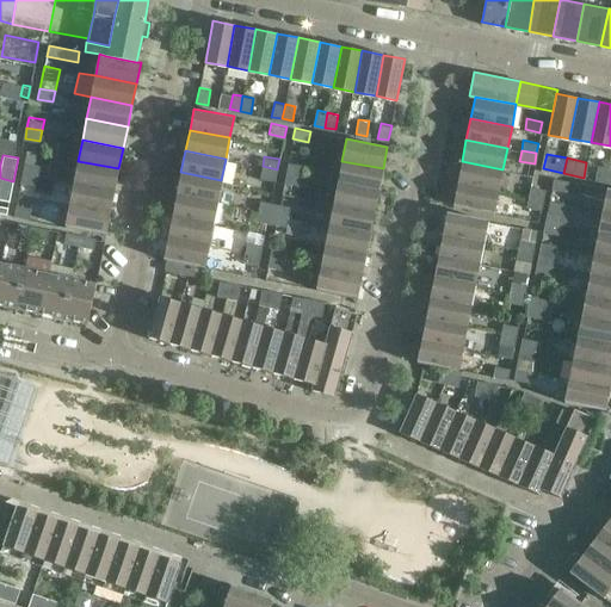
[(41,163),(25,160),(24,171),(38,174),(41,163)]
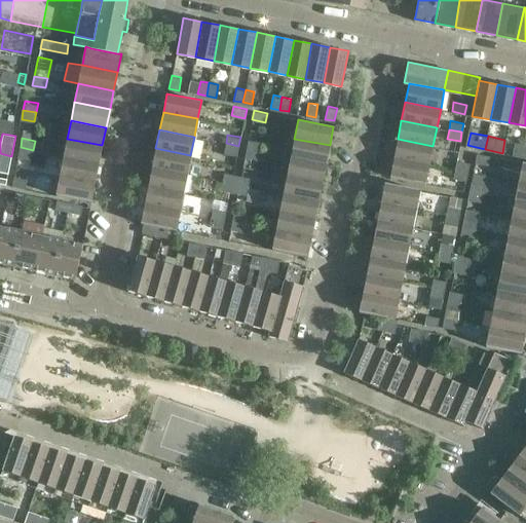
[(67,139),(64,156),(99,163),(102,145),(67,139)]
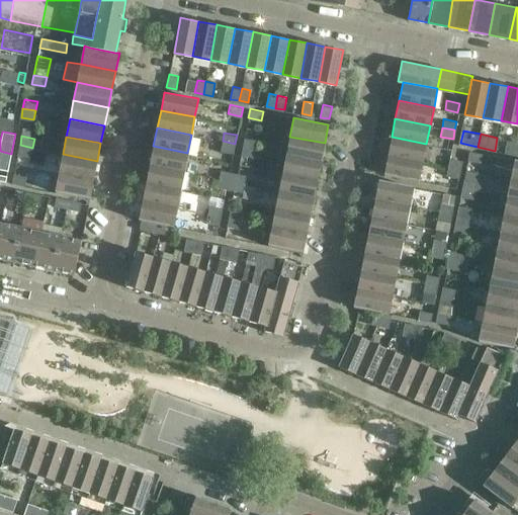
[(244,137),(243,146),(255,148),(257,140),(244,137)]
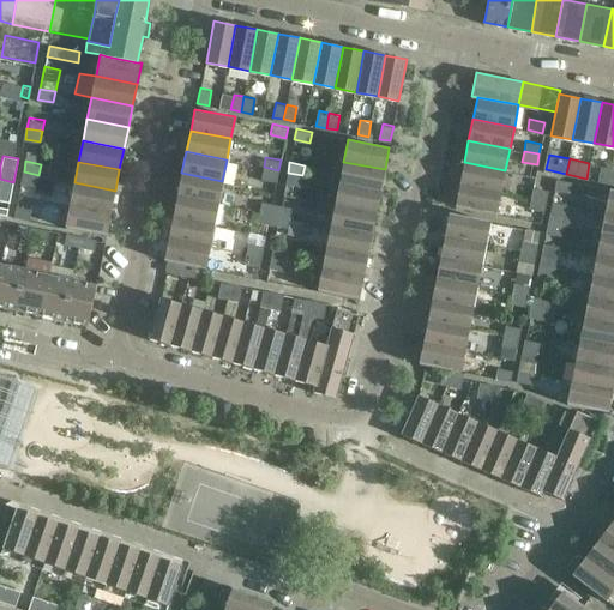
[(343,162),(339,182),(380,191),(385,169),(343,162)]
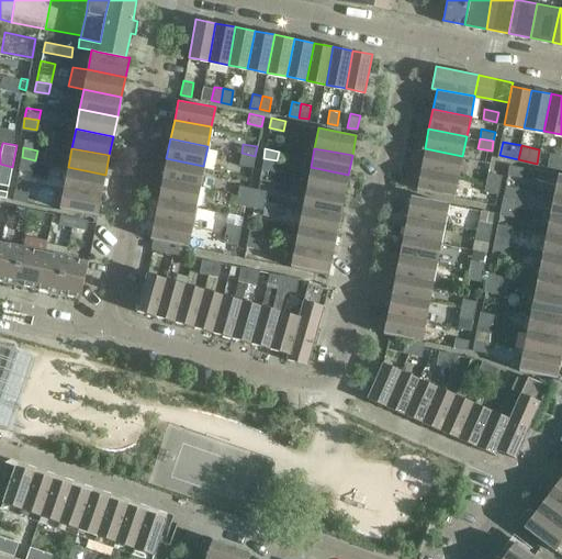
[(425,148),(420,168),(459,176),(462,156),(425,148)]
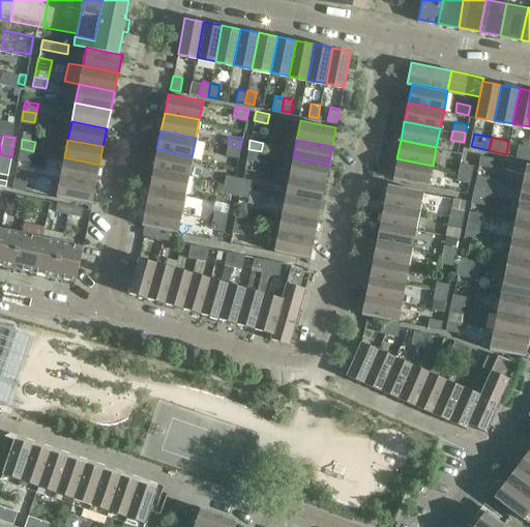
[(519,142),(517,155),(525,157),(528,144),(519,142)]
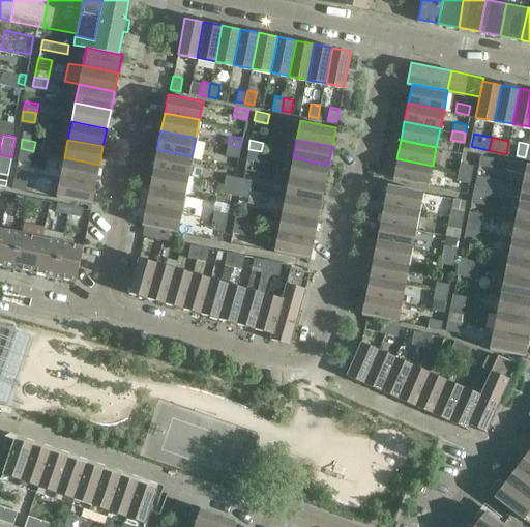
[(228,144),(226,153),(239,156),(240,147),(228,144)]
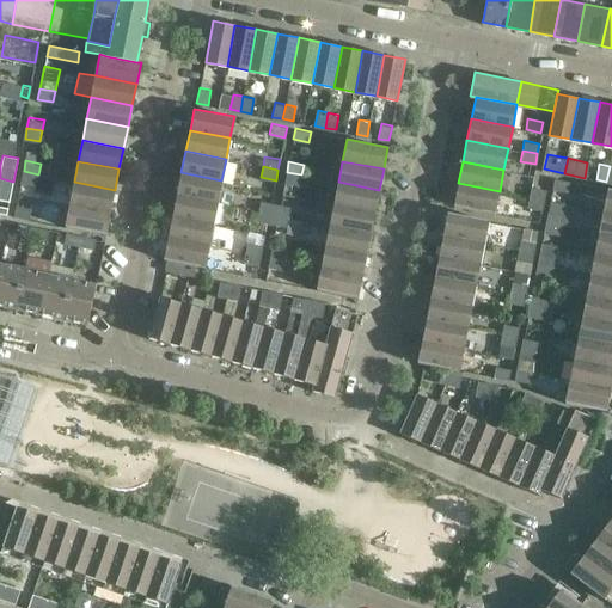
[(38,174),(24,171),(22,182),(37,184),(38,174)]
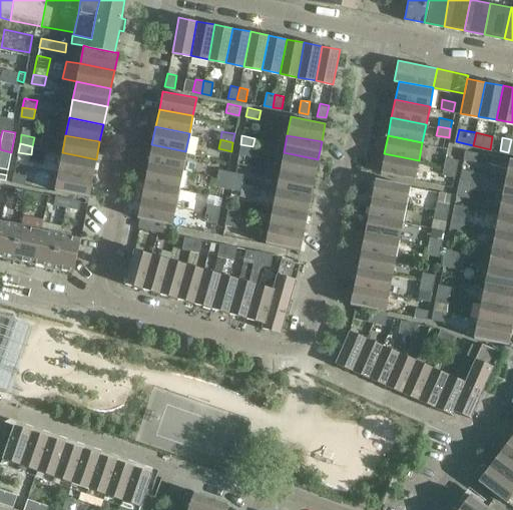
[(151,144),(148,162),(182,169),(185,151),(151,144)]
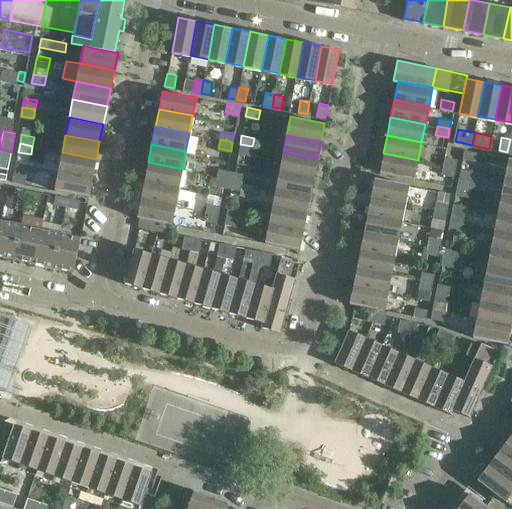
[(240,144),(238,152),(251,155),(253,146),(252,146),(240,144)]
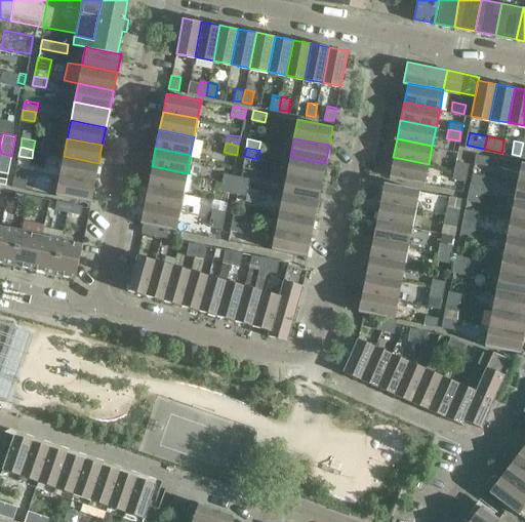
[(476,152),(474,161),(487,164),(489,155),(476,152)]
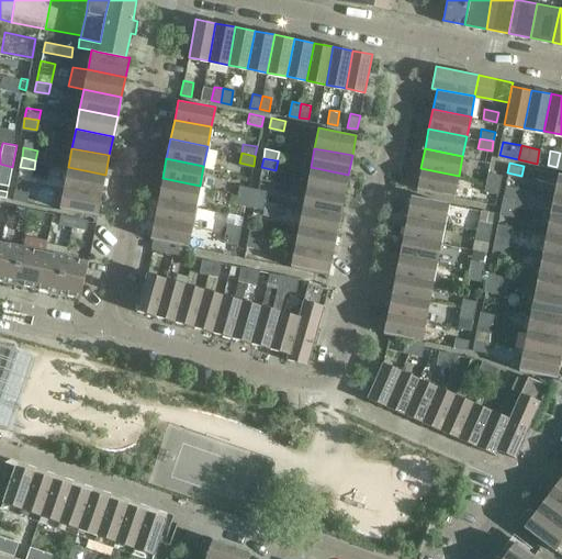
[(0,186),(7,188),(12,167),(0,164),(0,186)]
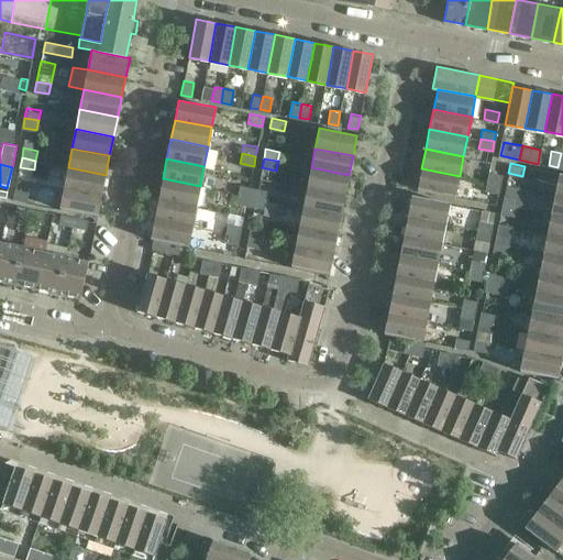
[(68,167),(64,187),(101,195),(106,175),(68,167)]
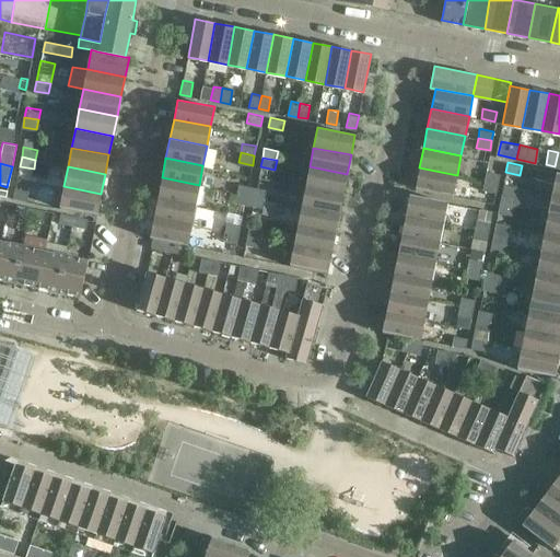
[(310,166),(305,186),(343,194),(347,174),(310,166)]
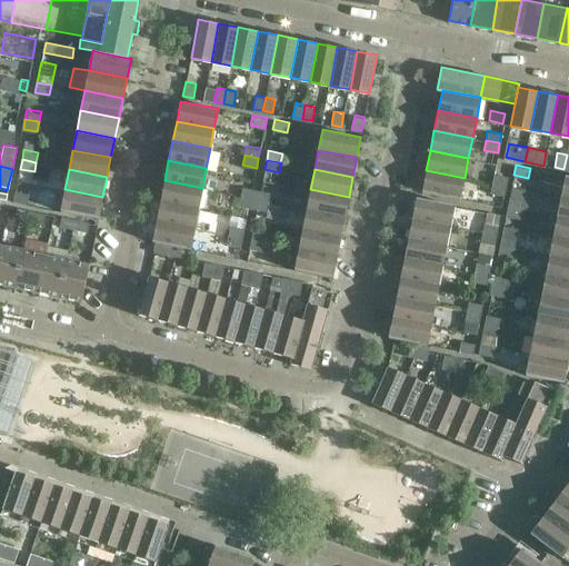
[(426,170),(422,190),(460,197),(465,178),(426,170)]
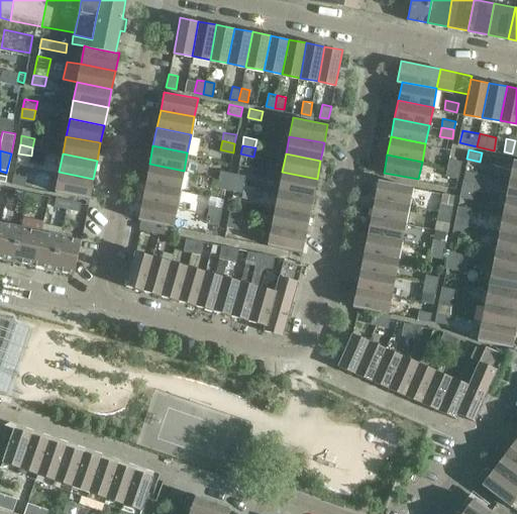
[(448,157),(447,166),(460,168),(462,160),(448,157)]
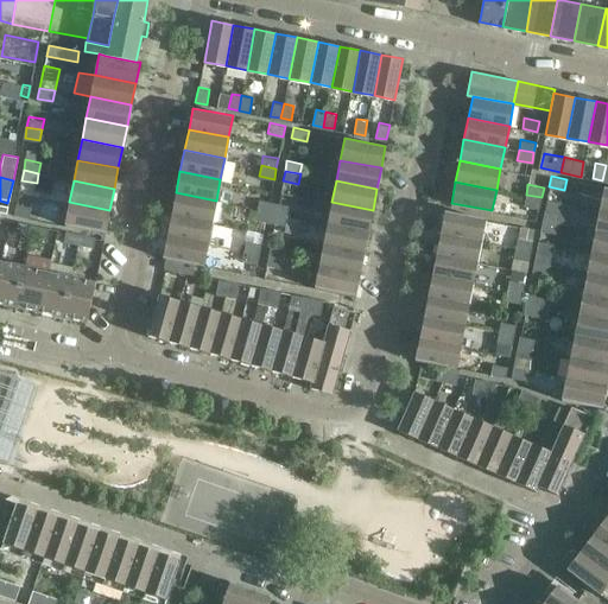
[(176,192),(171,214),(211,222),(216,201),(176,192)]
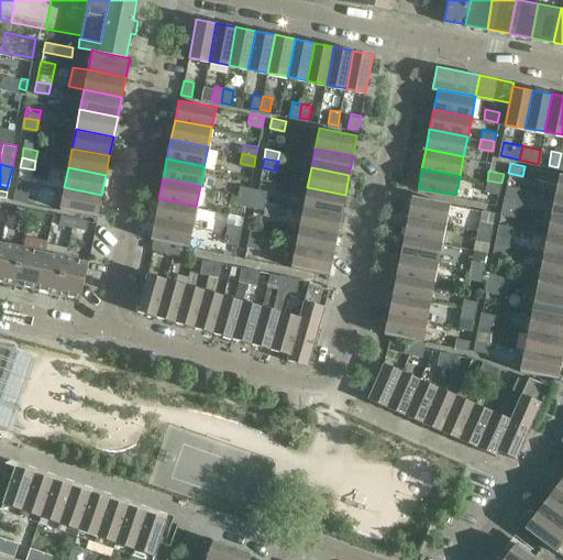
[(501,183),(487,180),(485,189),(499,193),(501,183)]
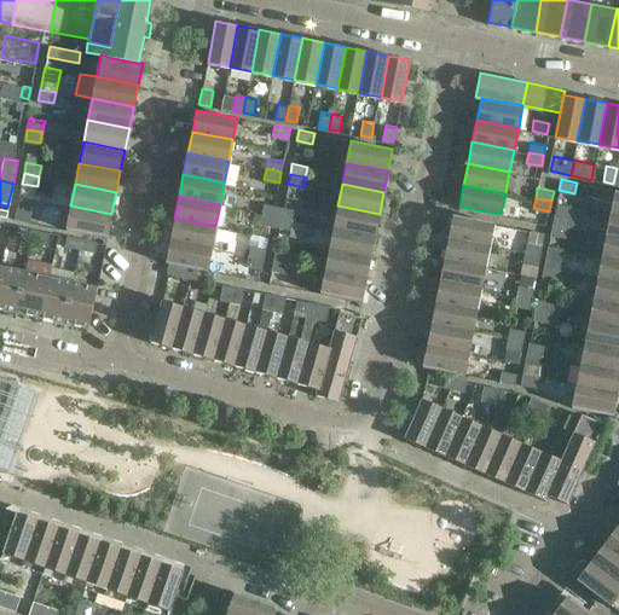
[(279,206),(259,201),(256,212),(277,215),(279,206)]
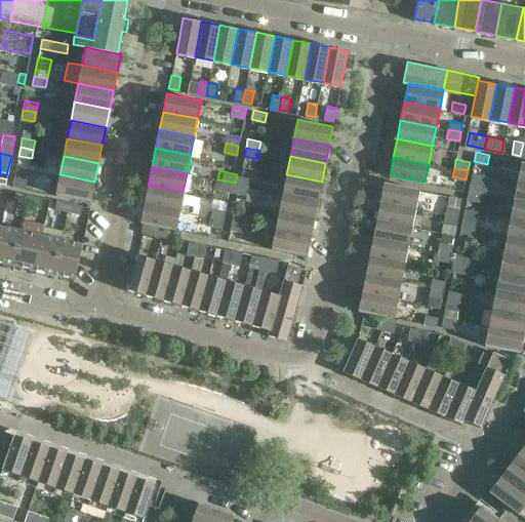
[(59,174),(56,193),(91,199),(94,182),(59,174)]
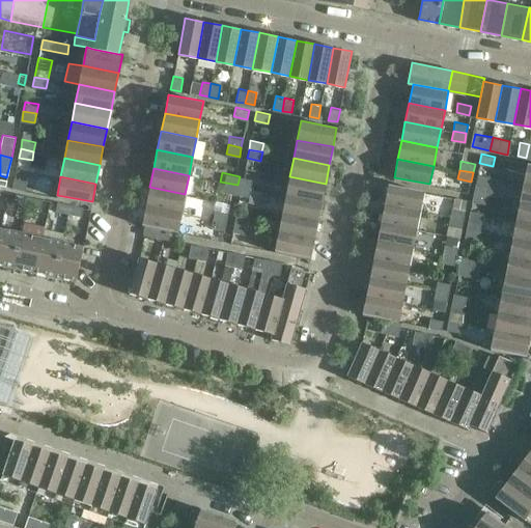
[(257,179),(240,176),(238,185),(255,188),(257,179)]
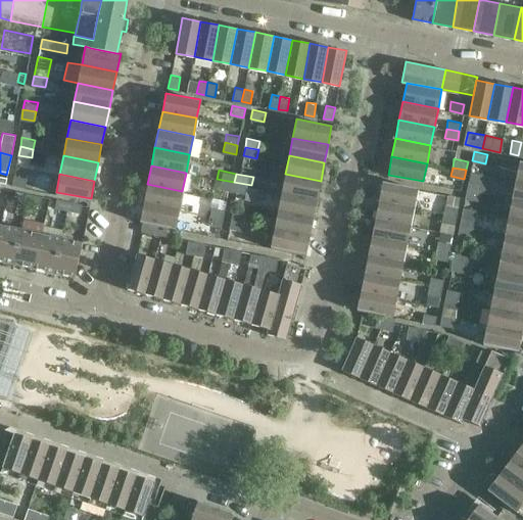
[(285,174),(282,192),(317,198),(321,181),(285,174)]
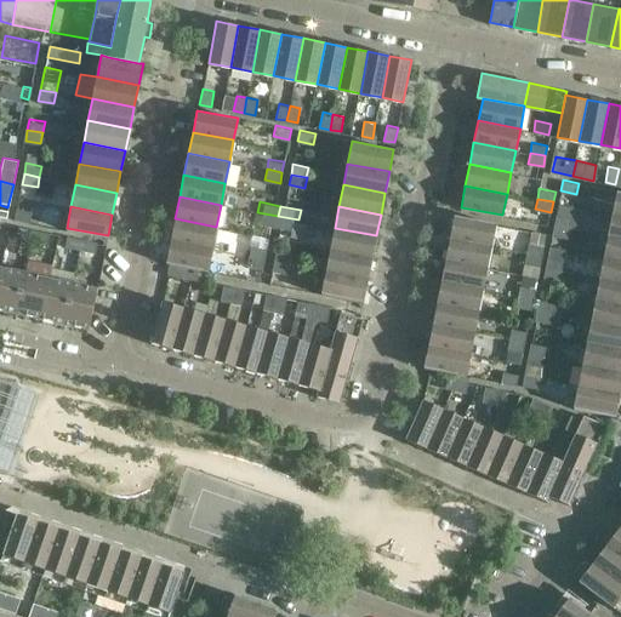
[(32,211),(17,207),(15,218),(30,221),(32,211)]
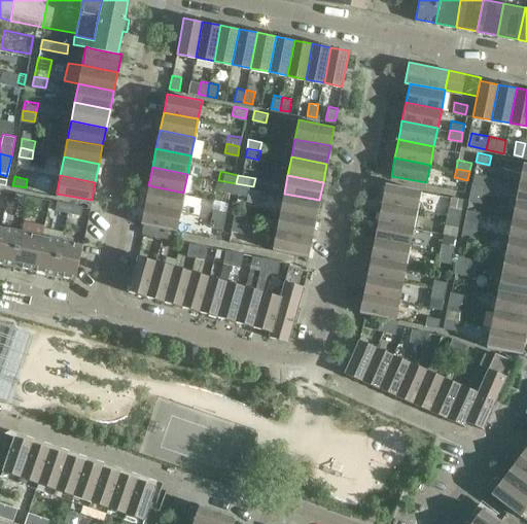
[(526,181),(520,179),(516,198),(526,200),(526,181)]
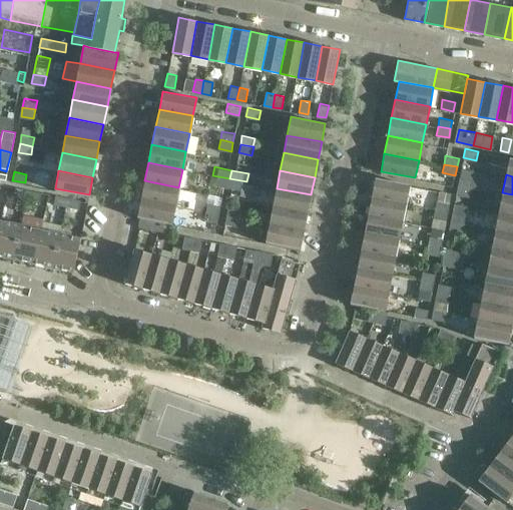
[(229,178),(212,175),(211,183),(227,186),(229,178)]
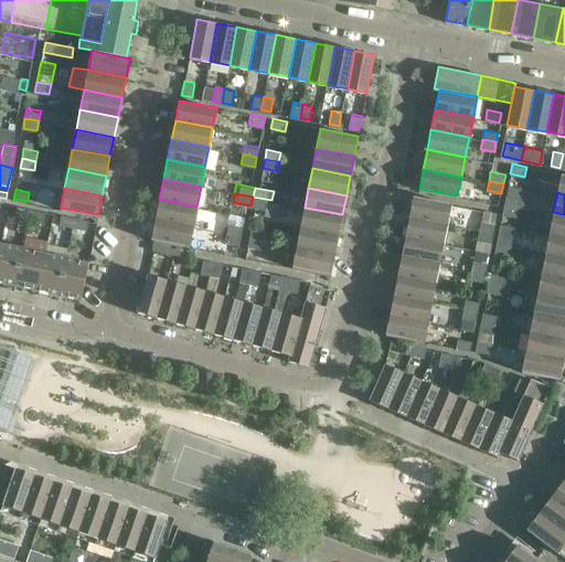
[(505,194),(504,204),(519,207),(520,198),(505,194)]
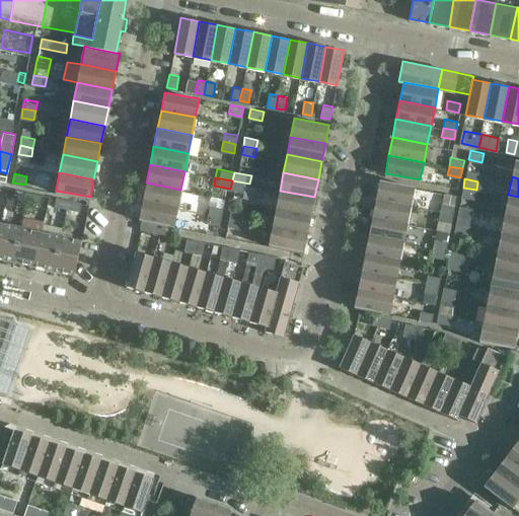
[(379,179),(376,198),(411,205),(415,187),(379,179)]
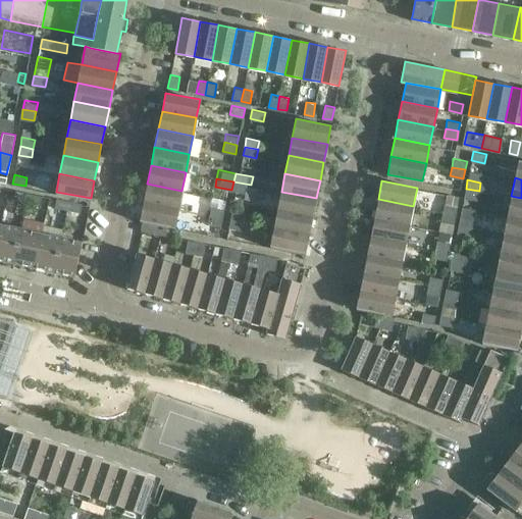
[(251,185),(233,182),(231,190),(249,194),(251,185)]
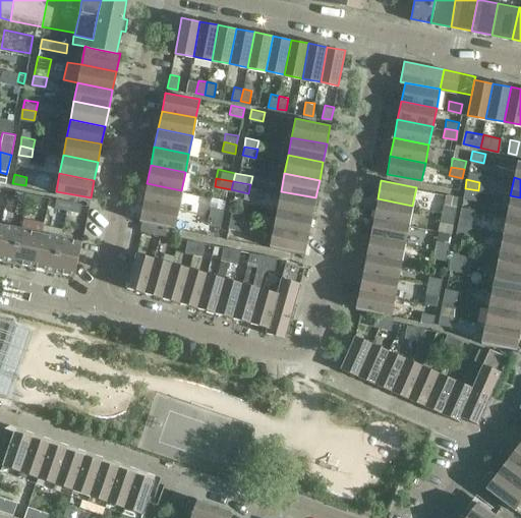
[(147,183),(143,202),(178,209),(181,190),(147,183)]
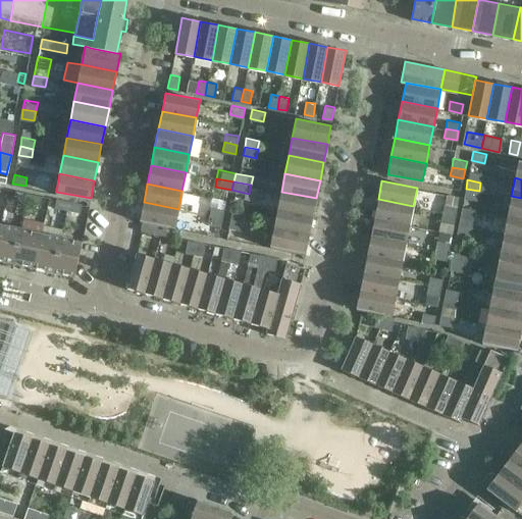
[(262,188),(251,185),(249,194),(247,203),(258,206),(262,188)]
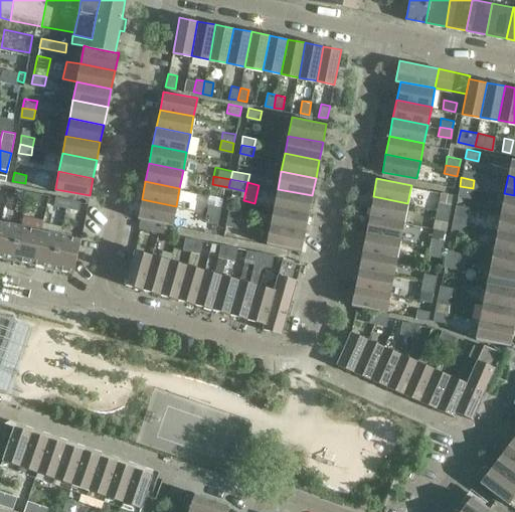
[(460,186),(458,194),(471,197),(473,188),(460,186)]
